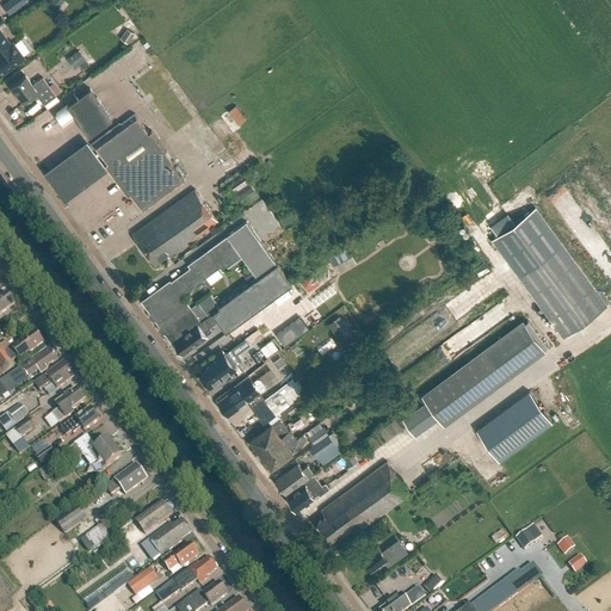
[(128,44),(134,34),(125,29),(119,39),(121,39),(127,43),(128,44)]
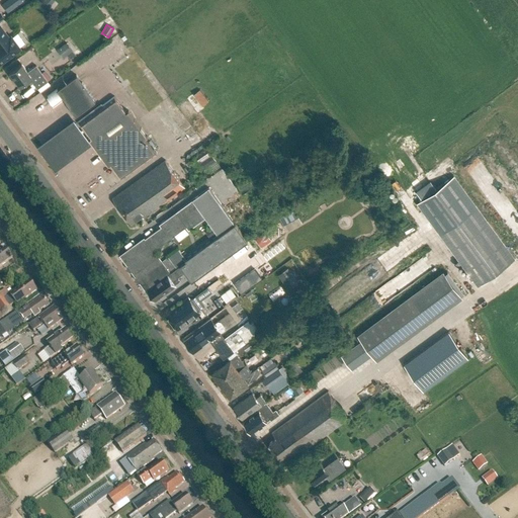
[(0,63),(19,50),(10,37),(8,39),(0,27),(0,63)]
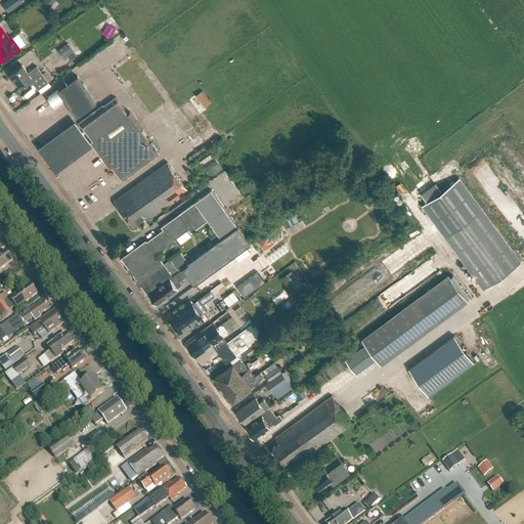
[(68,56),(73,51),(67,43),(57,50),(63,58),(68,56)]
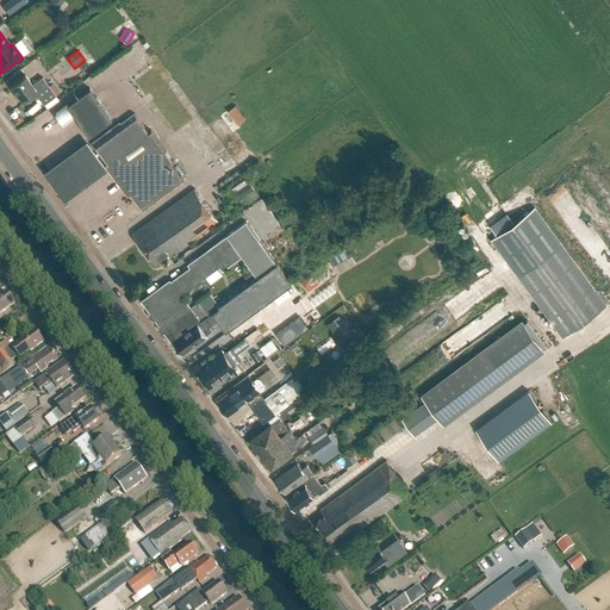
[(82,70),(89,66),(85,60),(79,66),(82,70)]
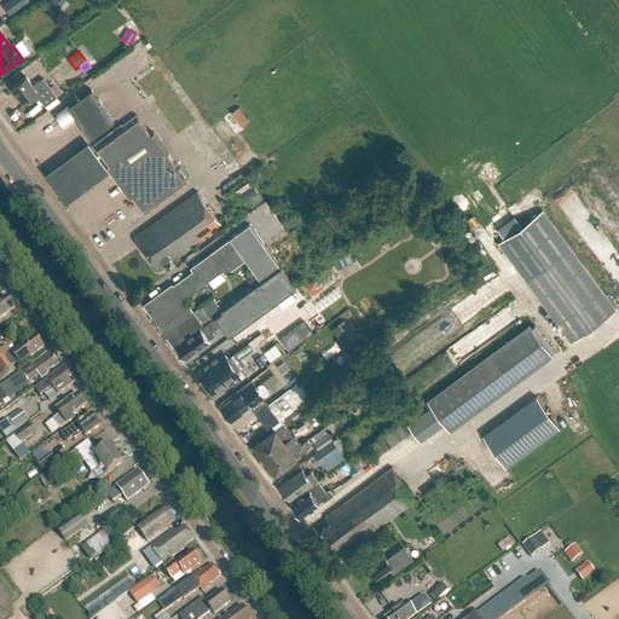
[(42,79),(33,86),(25,76),(10,87),(23,104),(35,96),(44,106),(57,97),(56,97),(50,88),(42,79)]
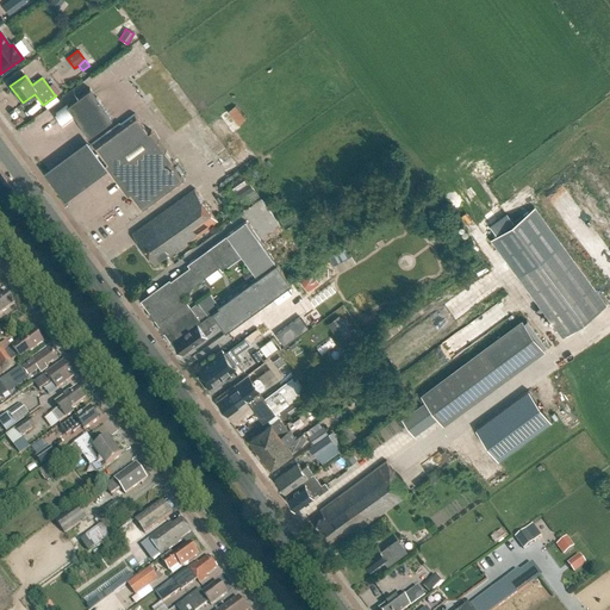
[(53,83),(49,87),(55,95),(58,93),(53,83)]
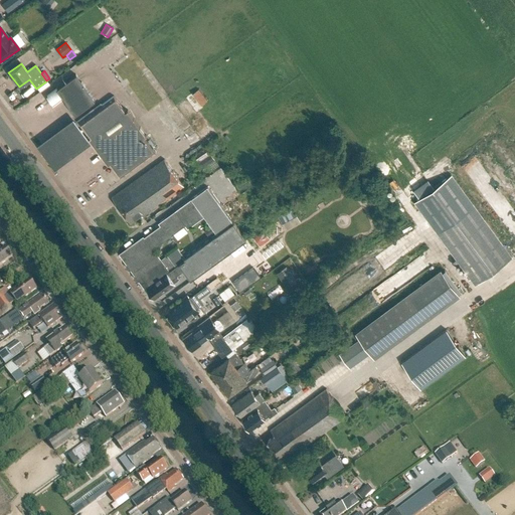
[(75,74),(56,90),(62,98),(64,102),(84,87),(75,74)]
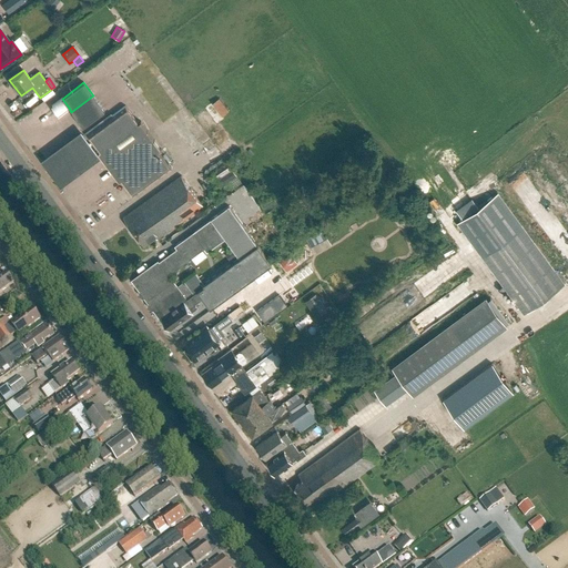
[(222,115),(229,110),(217,97),(211,103),(222,115)]
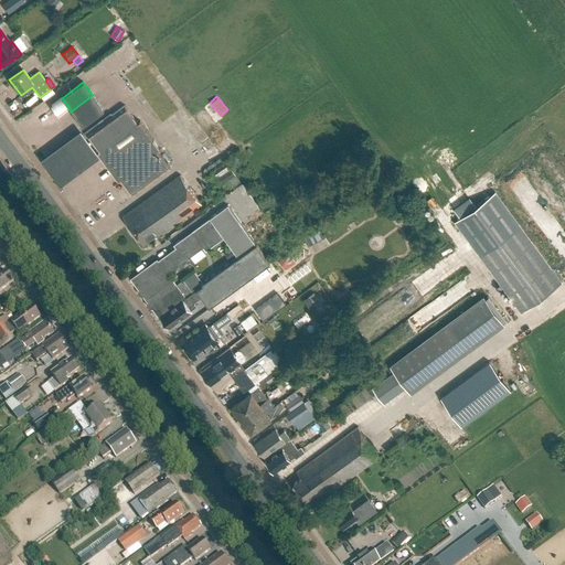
[(138,123),(125,106),(113,115),(110,113),(84,132),(118,181),(121,179),(134,195),(171,168),(158,151),(160,149),(140,121),(138,123)]
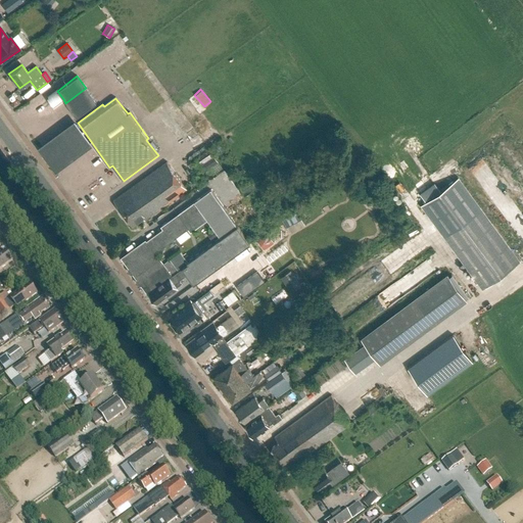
[(218,161),(219,161),(214,156),(197,168),(197,169),(201,174),(218,161)]
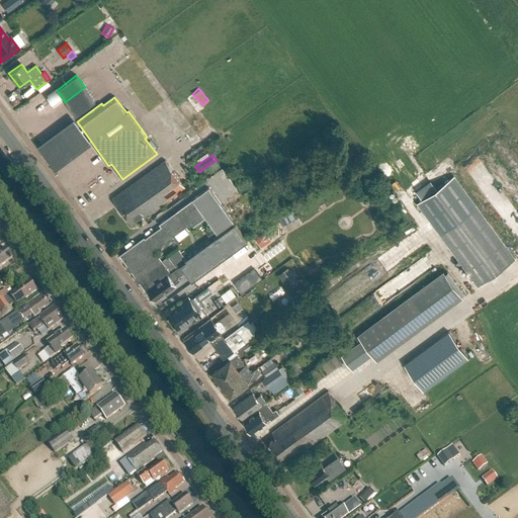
[(143,217),(144,218),(185,188),(165,161),(113,198),(132,224),(143,217)]
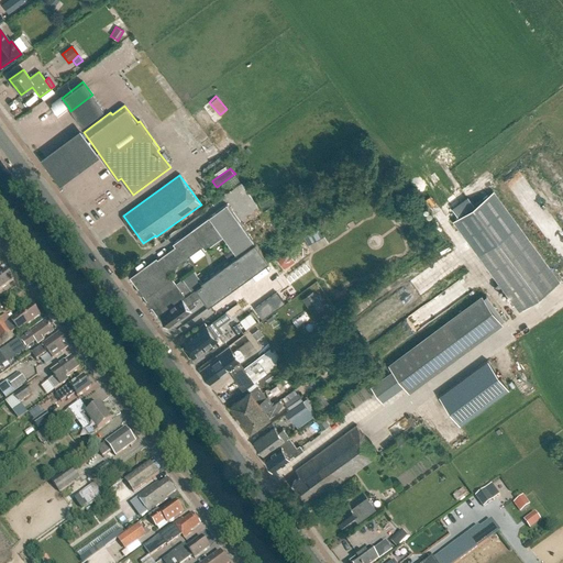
[(454,220),(520,310),(559,283),(493,192),(454,220)]
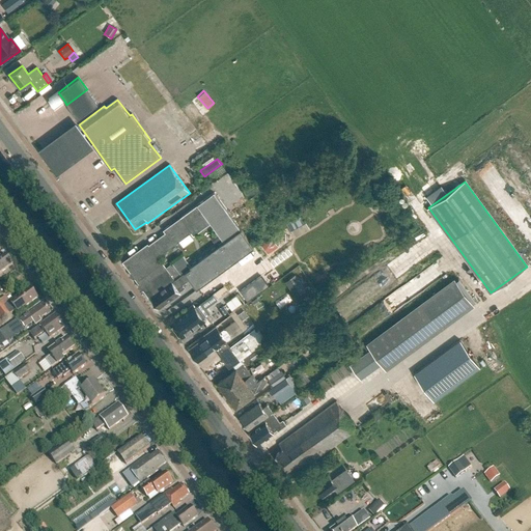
[(241,229),(214,193),(164,230),(166,232),(129,259),(138,272),(134,274),(159,308),(180,292),(179,292),(186,288),(183,285),(190,280),(196,289),(254,247),(241,229)]
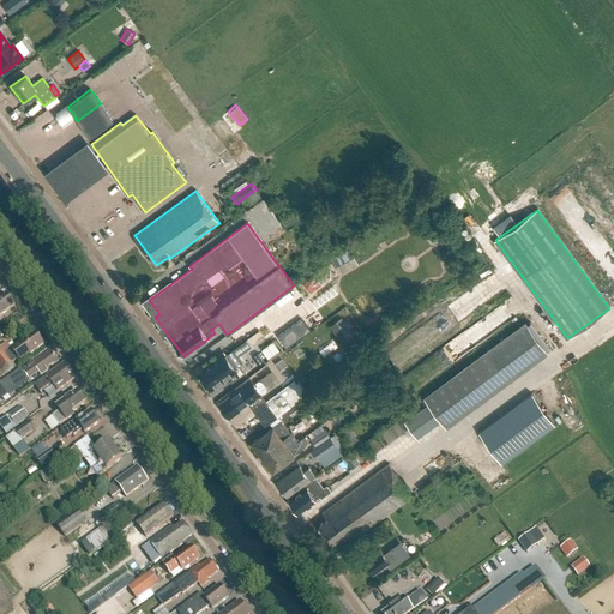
[(336,270),(354,259),(350,251),(331,262),(336,270)]
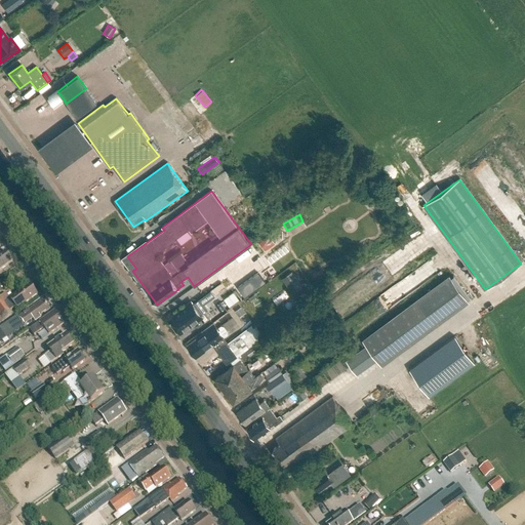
[(266,251),(275,243),(269,235),(258,242),(266,251)]
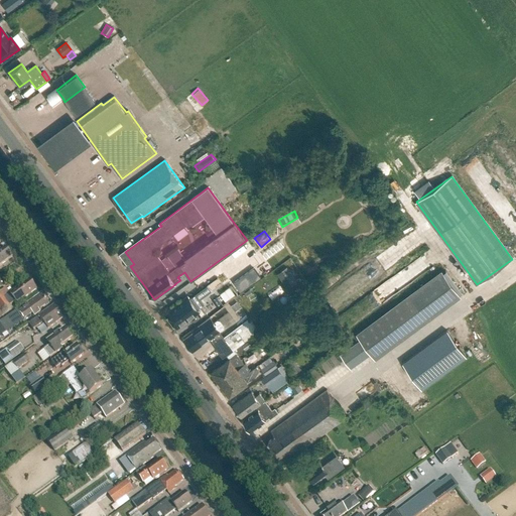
[(5,249),(0,252),(0,266),(12,258),(5,249)]
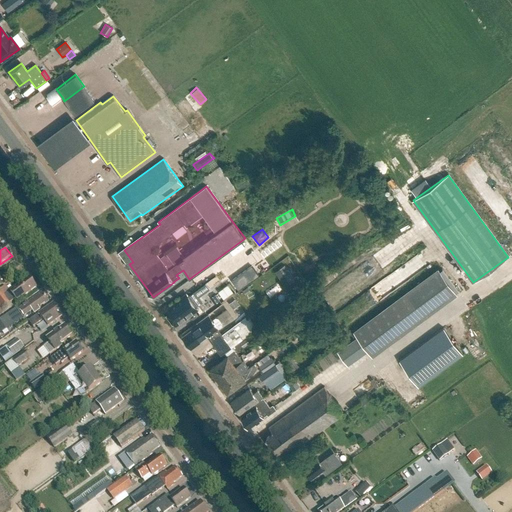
[(310,277),(318,272),(313,263),(305,268),(310,277)]
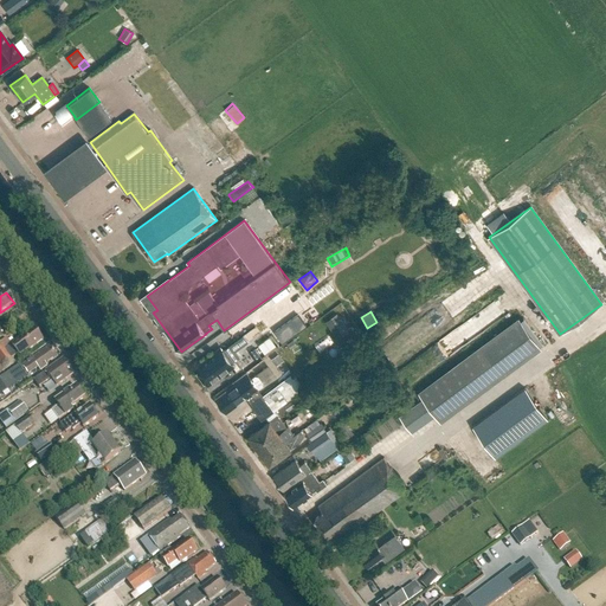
[(272,328),(278,341),(304,327),(298,315),(272,328)]
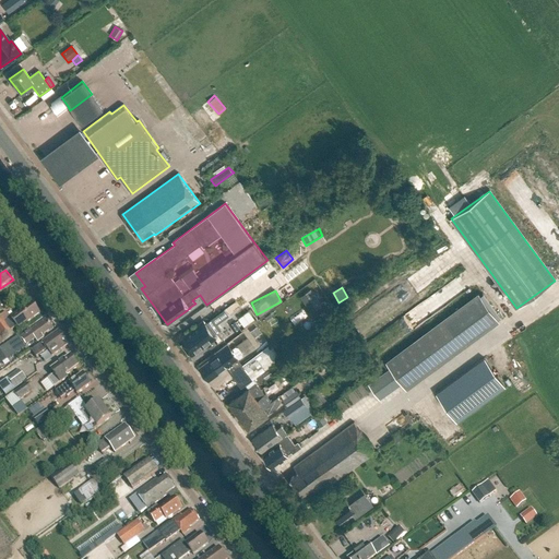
[(312,312),(322,307),(311,290),(301,296),(312,312)]
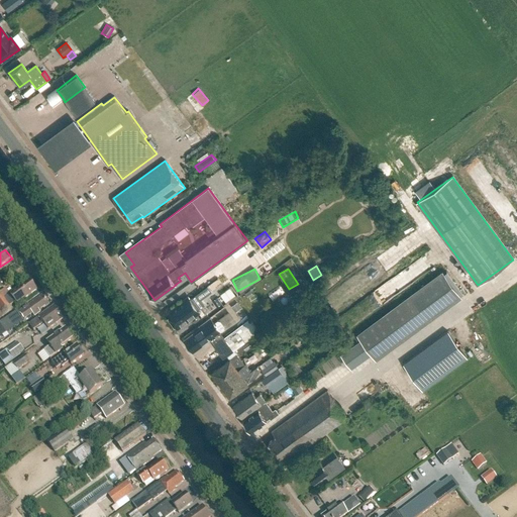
[(435,278),(453,302),(462,296),(444,271),(435,278)]
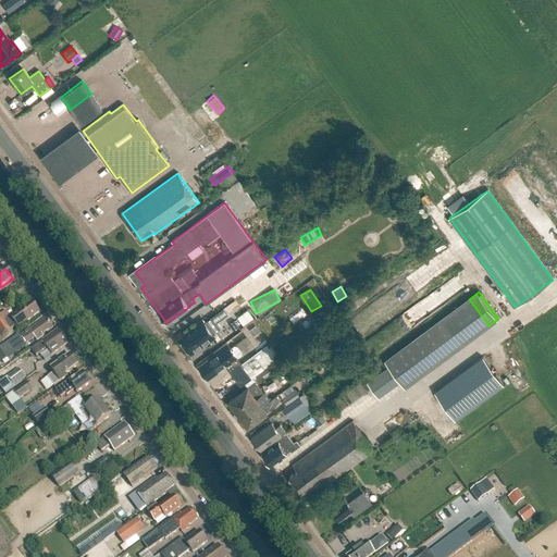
[(236,296),(225,304),(226,305),(231,312),(242,306),(242,305),(236,296)]
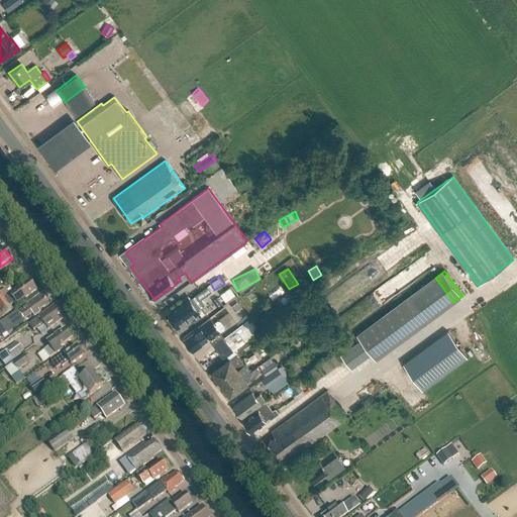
[(11,308),(16,304),(17,306),(36,291),(29,282),(10,296),(5,300),(0,294),(0,293),(0,318),(12,309),(11,308)]
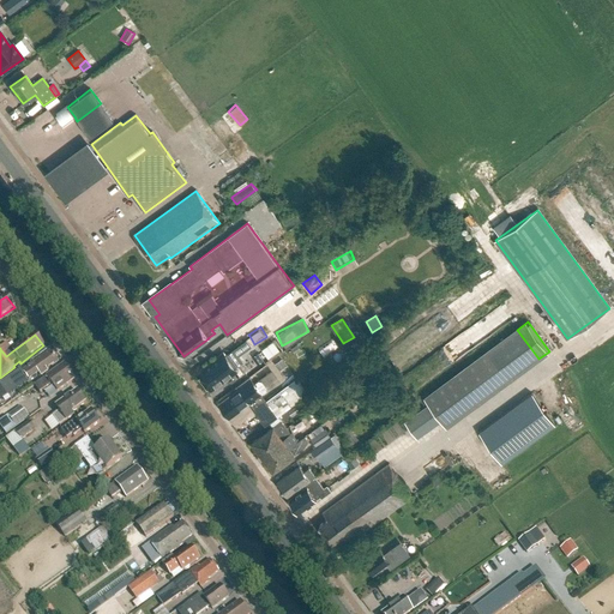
[(510,381),(519,373),(498,344),(487,351),(510,381)]
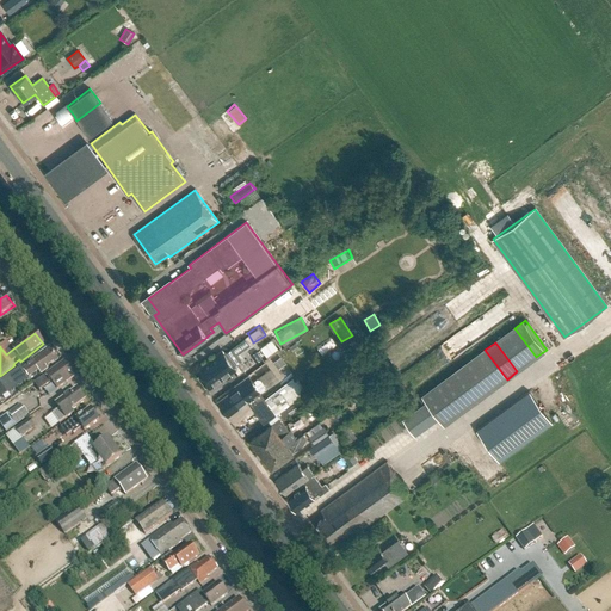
[(235,368),(234,366),(236,365),(242,360),(234,349),(233,347),(224,353),(223,352),(197,370),(210,387),(226,375),(228,376),(232,374),(232,371),(235,368)]
